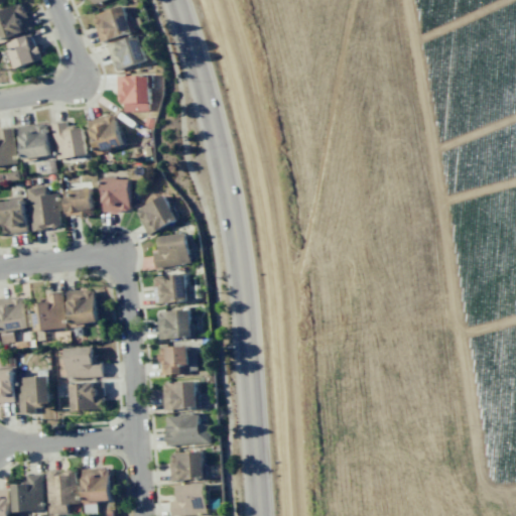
[(0,10),(21,2),(31,27),(0,38),(0,10)]
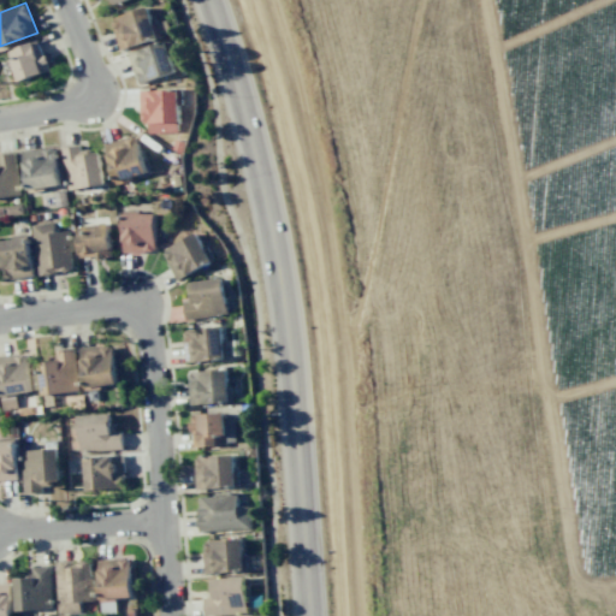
[(147,6),(158,37),(120,51),(113,28),(114,28),(112,21),(114,19),(113,17),(147,6)]
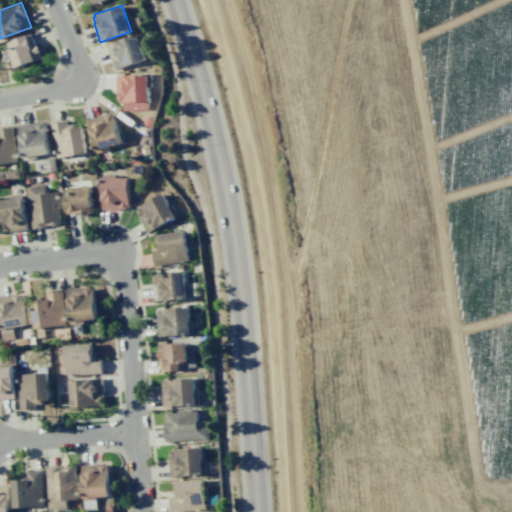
[(38,45),(41,52),(39,52),(41,58),(16,67),(6,42),(30,33),(35,46),(38,45)]
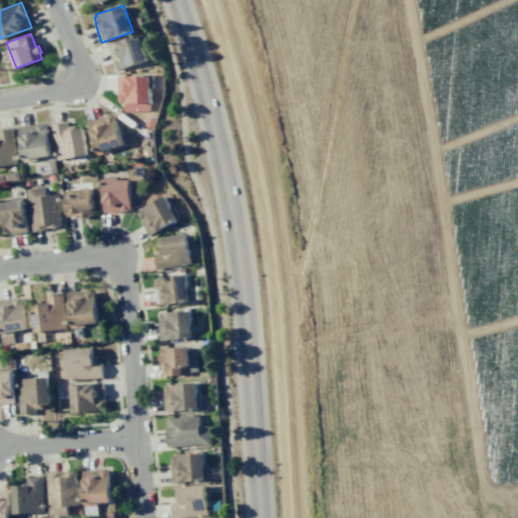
[(107,45),(139,34),(148,61),(119,70),(118,68),(116,69),(114,63),(113,63),(107,45)]
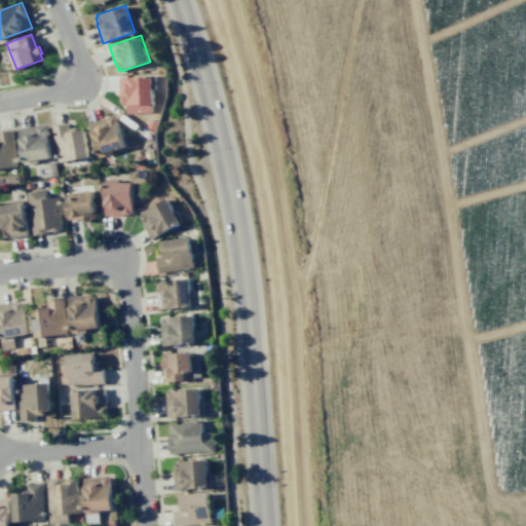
[(151,104),(151,113),(127,113),(127,104),(123,104),(123,102),(121,102),(121,97),(119,97),(119,77),(155,76),(155,89),(153,89),(153,104),(151,104)]
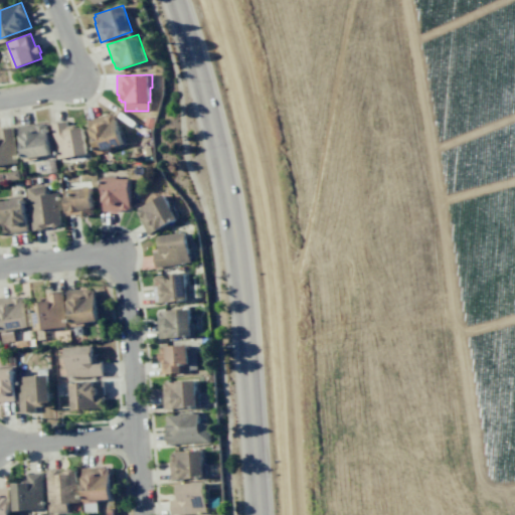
[(114,115),(122,144),(109,148),(110,151),(98,154),(88,120),(106,115),(106,116),(112,115),(112,116),(114,115)]
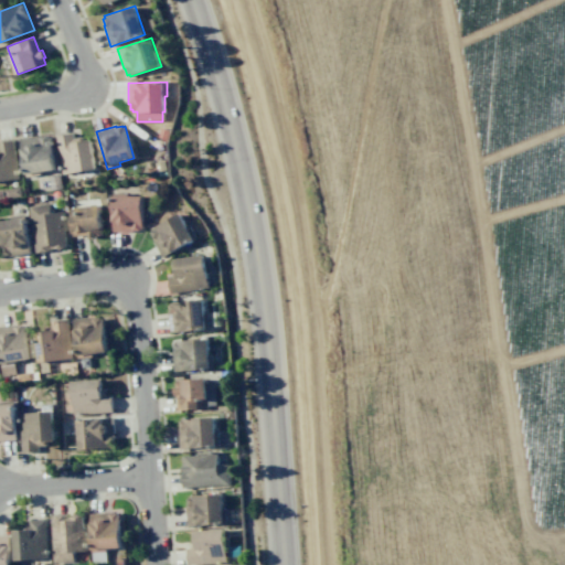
[(161,127),(169,129),(167,141),(158,137),(161,127)]
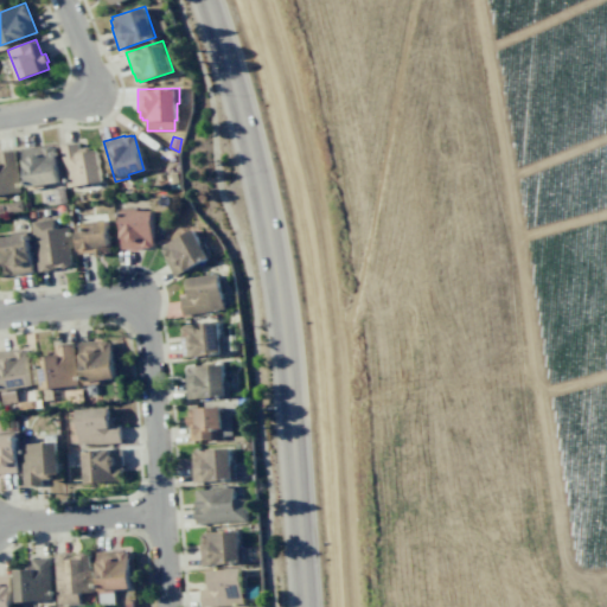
[(97,149),(102,181),(66,187),(61,145),(78,142),(80,148),(88,146),(88,151),(97,149)]
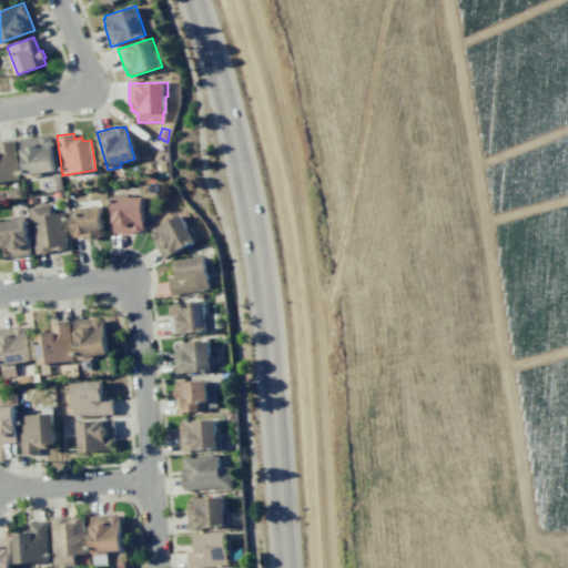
[(41,135),(41,137),(50,135),(56,170),(40,172),(41,176),(26,179),(20,139),(41,135)]
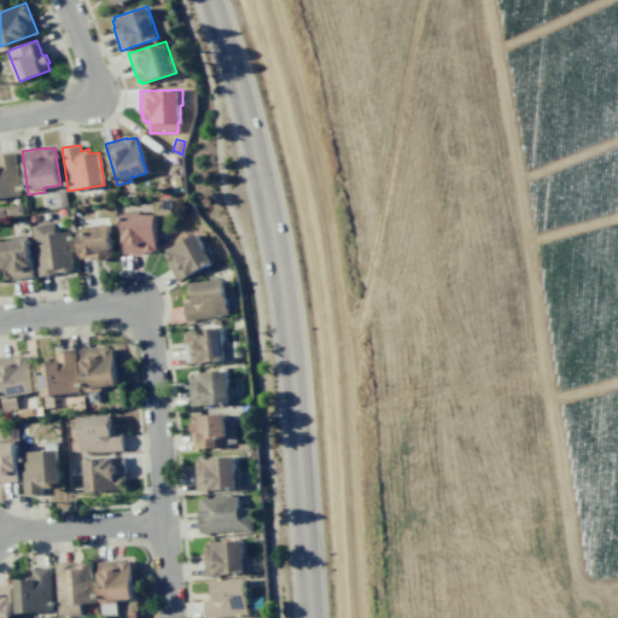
[(0,153),(15,152),(21,194),(0,197),(0,153)]
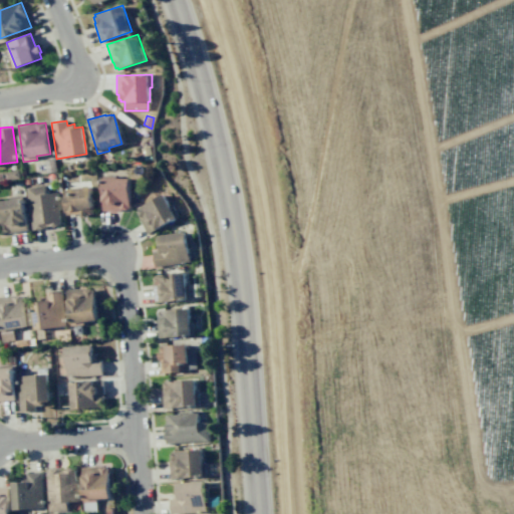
[(150,146),(152,155),(144,157),(142,148),(150,146)]
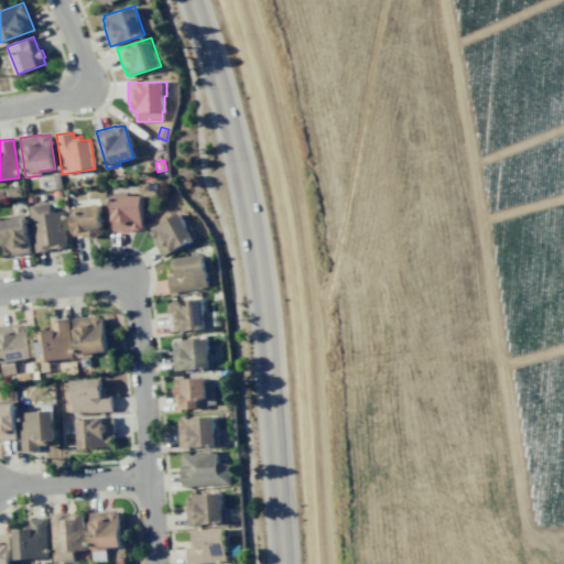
[(61,174),(62,187),(51,190),(49,175),(61,174)]
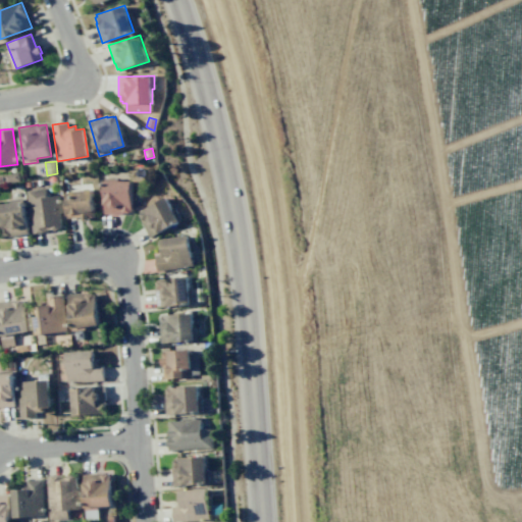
[(18,172),(20,181),(4,183),(3,174),(18,172)]
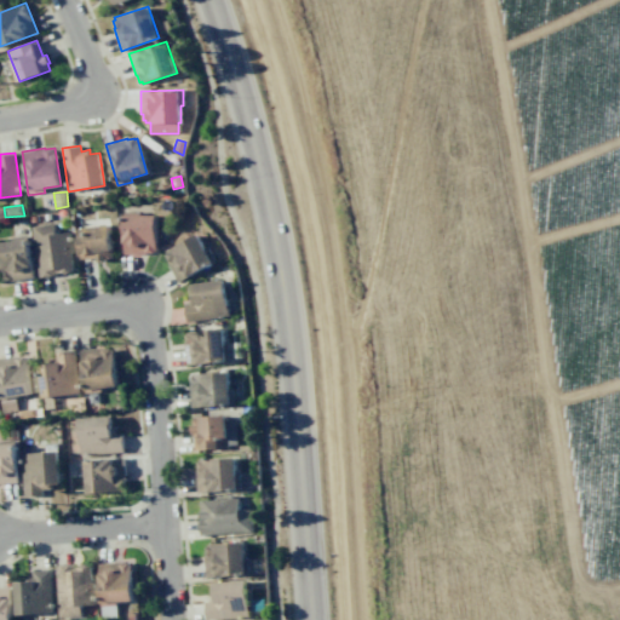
[(156,214),(155,252),(145,252),(145,254),(124,254),(124,211),(139,212),(139,214),(156,214)]
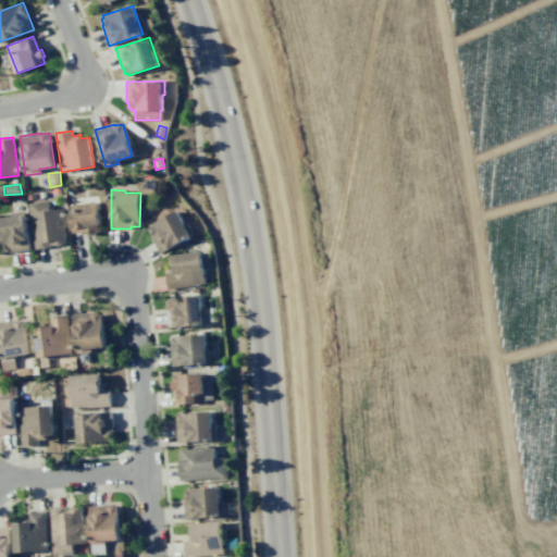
[(62,208),(65,226),(63,226),(65,243),(51,245),(52,247),(34,249),(27,202),(48,199),(50,210),(62,208)]
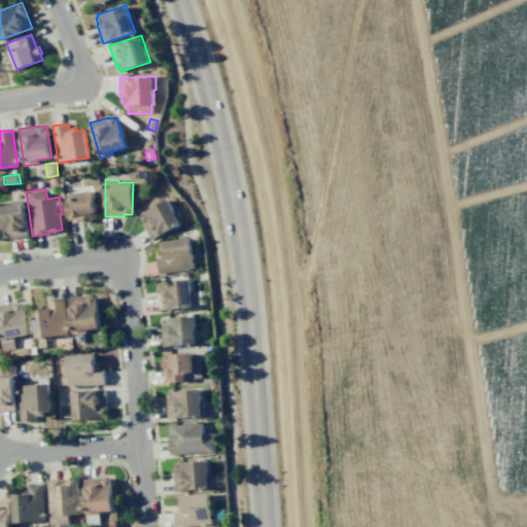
[(93,190),(96,220),(81,221),(81,218),(68,220),(65,194),(93,190)]
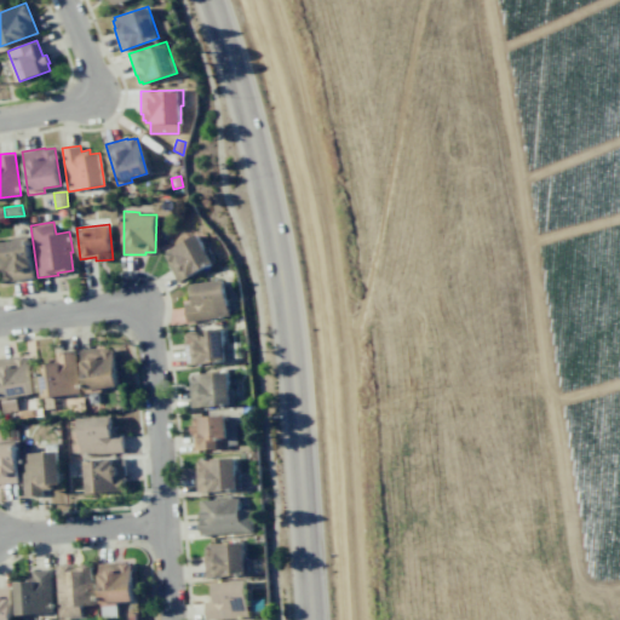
[(196,233),(213,263),(178,282),(167,264),(171,263),(171,260),(168,262),(165,254),(167,253),(166,251),(196,233)]
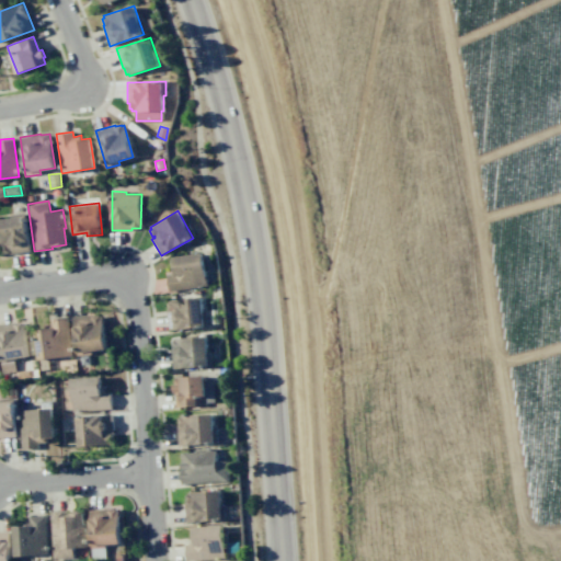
[(25,213),(31,252),(10,254),(9,253),(3,253),(2,248),(0,248),(0,218),(11,217),(11,215),(25,213)]
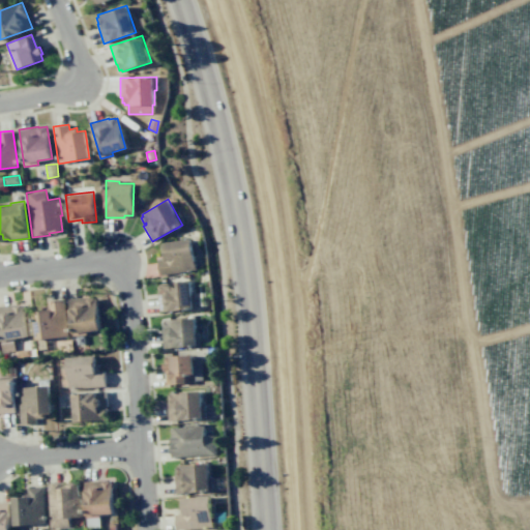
[(193,237),(197,269),(160,274),(158,260),(163,259),(162,252),(165,252),(164,241),(193,237)]
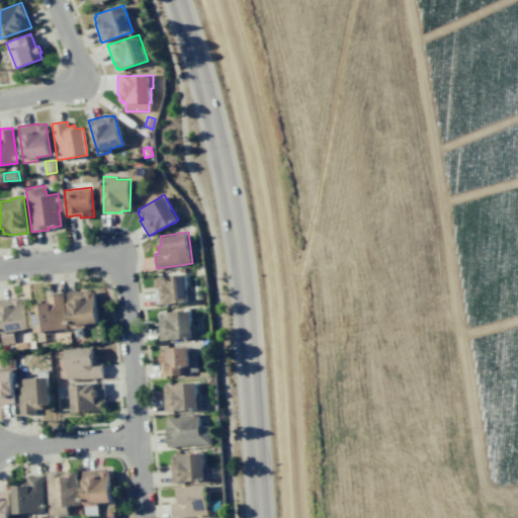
[(185,274),(188,301),(156,305),(154,288),(157,288),(157,286),(155,286),(154,279),(156,278),(156,277),(185,274)]
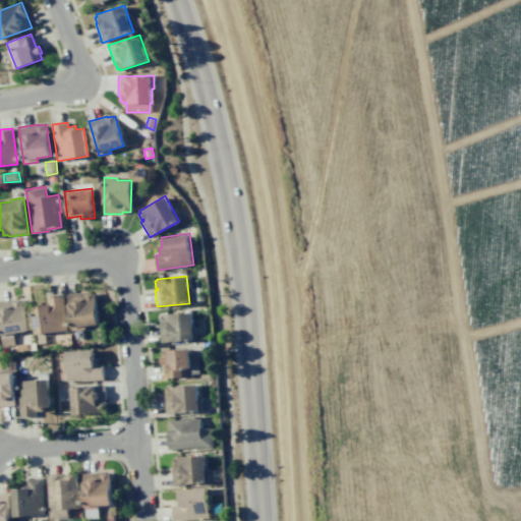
[(67,295),(85,292),(85,294),(92,293),(93,295),(95,295),(98,325),(84,327),(84,330),(71,331),(67,295)]
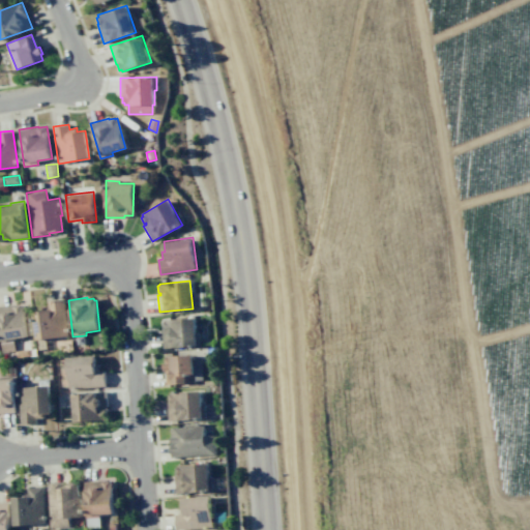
[(68,334),(63,298),(48,300),(49,305),(40,306),(41,310),(33,312),(36,340),(68,334)]
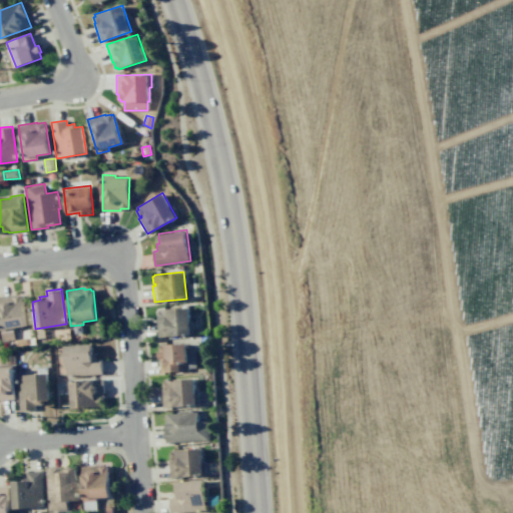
[(0,327),(0,297),(14,295),(14,296),(20,295),(21,298),(23,298),(27,327),(13,329),(15,340),(2,342),(0,327)]
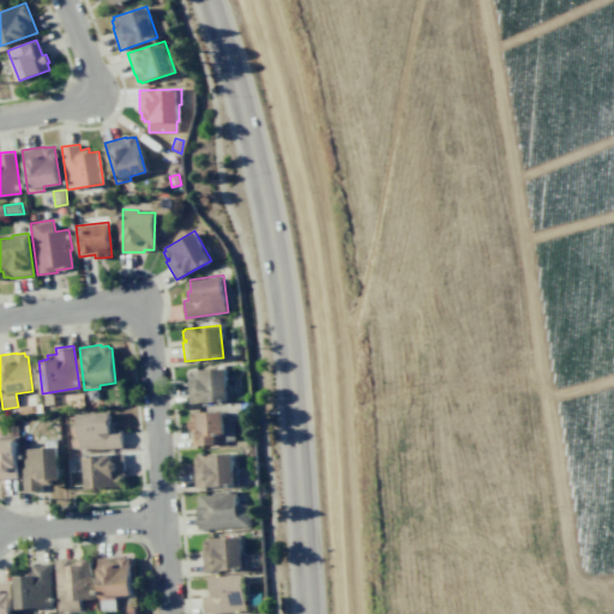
[(226,368),(228,401),(190,403),(188,384),(192,384),(192,381),(188,381),(188,373),(190,372),(190,371),(226,368)]
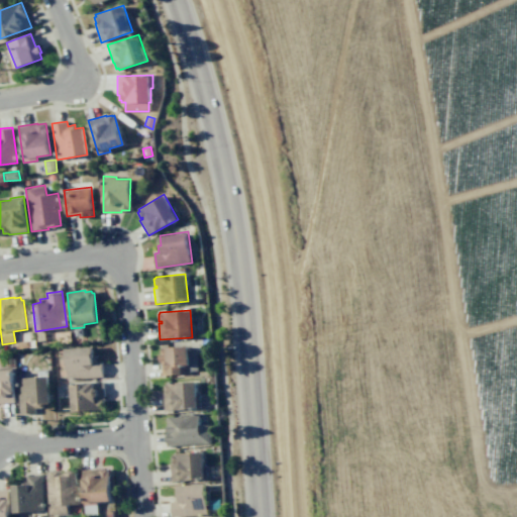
[(196,348),(198,372),(163,374),(162,360),(160,360),(160,353),(161,353),(160,346),(188,344),(189,348),(196,348)]
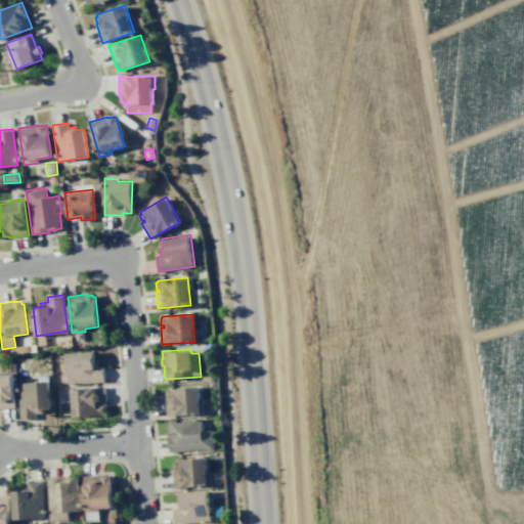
[(68,384),(104,382),(103,366),(98,367),(98,359),(94,359),(94,351),(66,352),(68,384)]
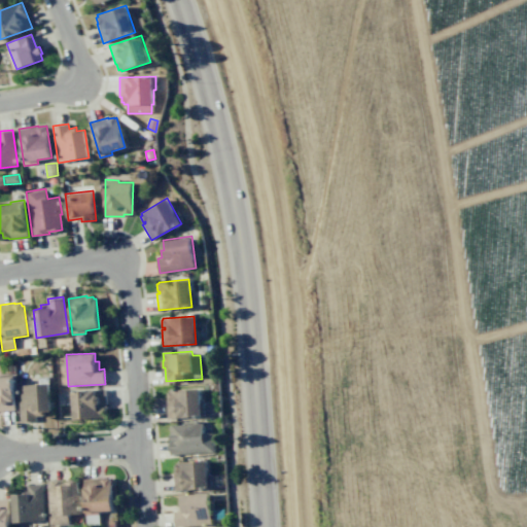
[(14,411),(0,411),(0,374),(12,374),(14,411)]
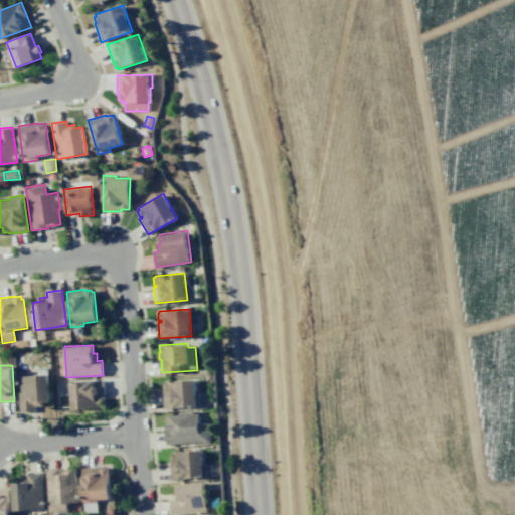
[(17,377),(20,412),(34,411),(34,406),(42,405),(41,402),(50,401),(47,374),(17,377)]
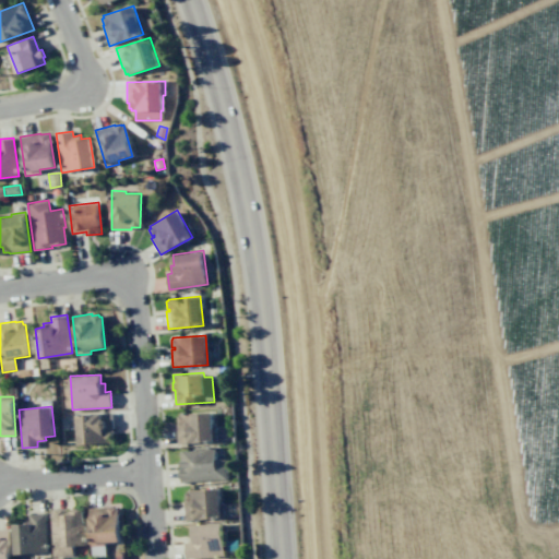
[(213,412),(214,441),(179,443),(178,426),(181,426),(181,424),(179,424),(178,416),(180,416),(180,414),(213,412)]
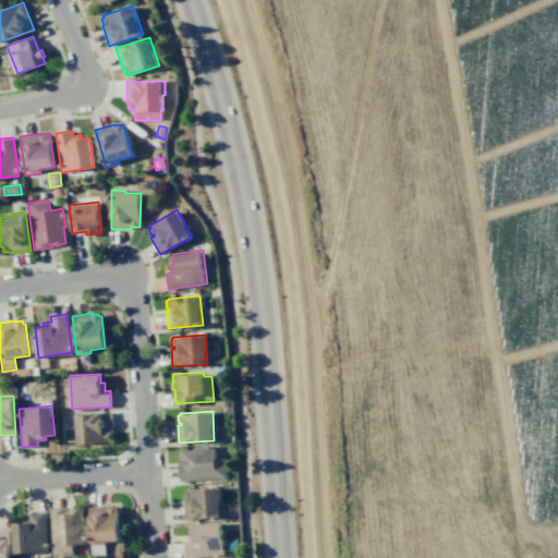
[(111,412),(112,432),(111,432),(111,438),(109,439),(109,441),(77,443),(76,427),(73,427),(72,414),(111,412)]
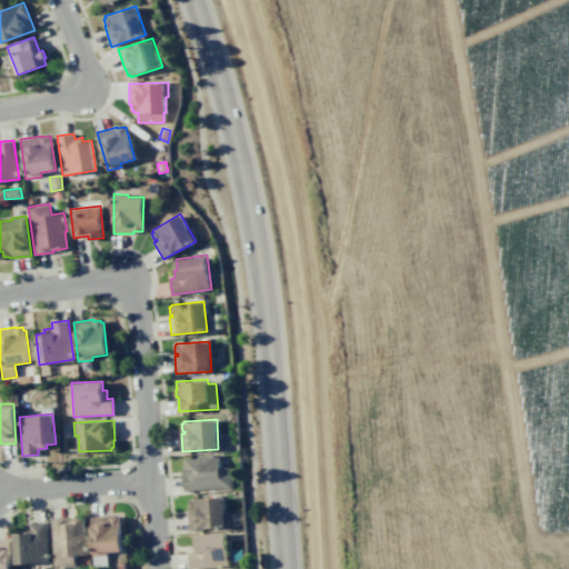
[(230,466),(231,488),(185,490),(182,459),(199,458),(199,456),(219,455),(220,467),(230,466)]
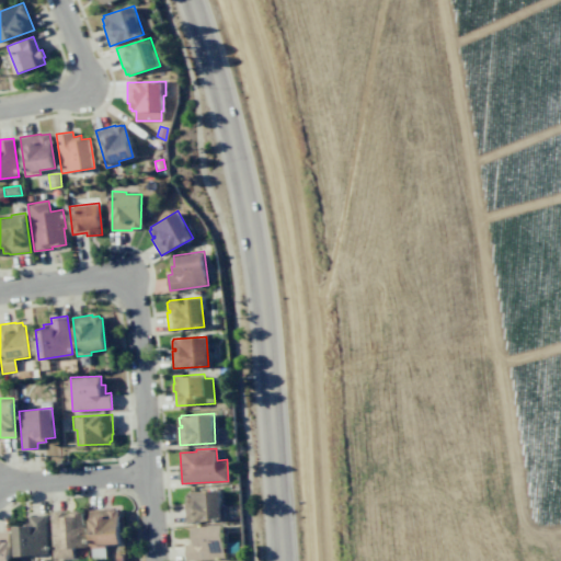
[(220,490),(221,519),(186,522),(185,504),(189,504),(189,502),(185,502),(185,494),(187,494),(187,492),(220,490)]
